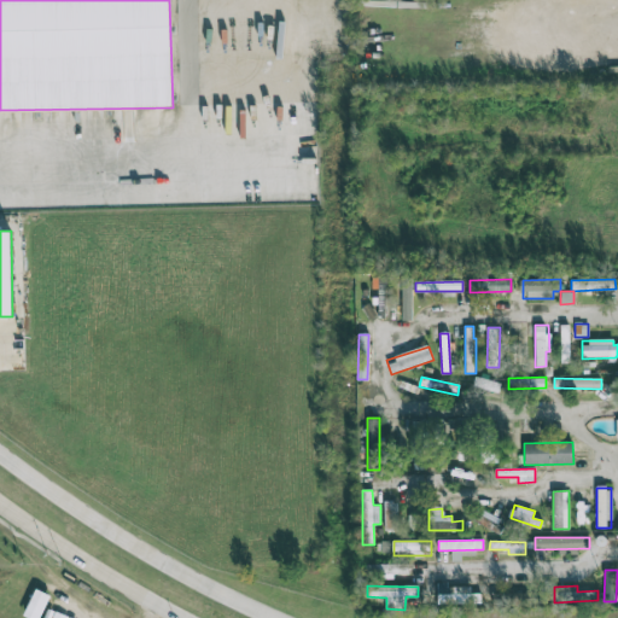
[(23,616),(28,617),(39,617),(48,595),(35,589),(23,616)]
